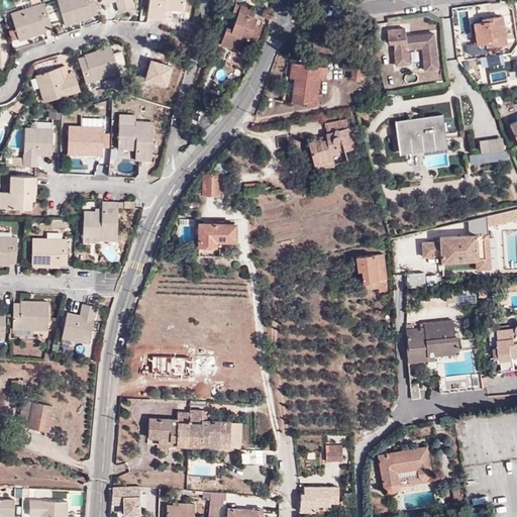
[(99,13),(95,0),(58,0),(66,25),(80,21),(80,19),(92,15),(99,13)]
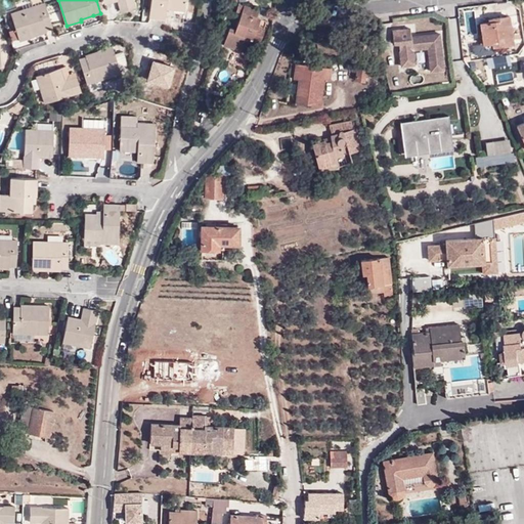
[(106,0),(119,0),(122,11),(136,7),(134,0),(104,0),(104,1),(106,0)]
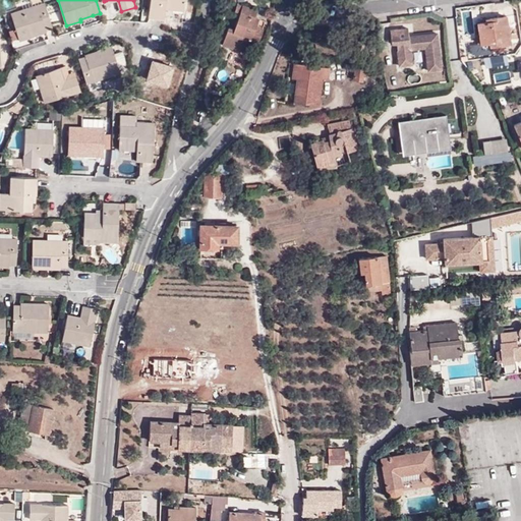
[(152,0),(150,17),(166,18),(167,9),(185,11),(186,0),(152,0)]
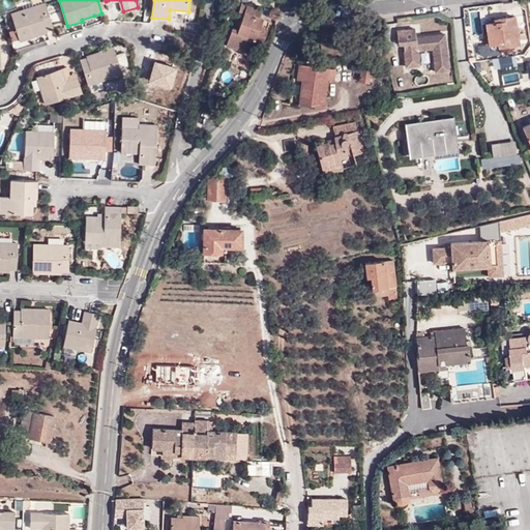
[(259,30),(261,27),(263,19),(260,17),(262,10),(241,2),(238,10),(243,12),(237,30),(232,28),(226,45),(237,50),(237,48),(248,53),(254,39),(262,42),(266,33),(259,30)]
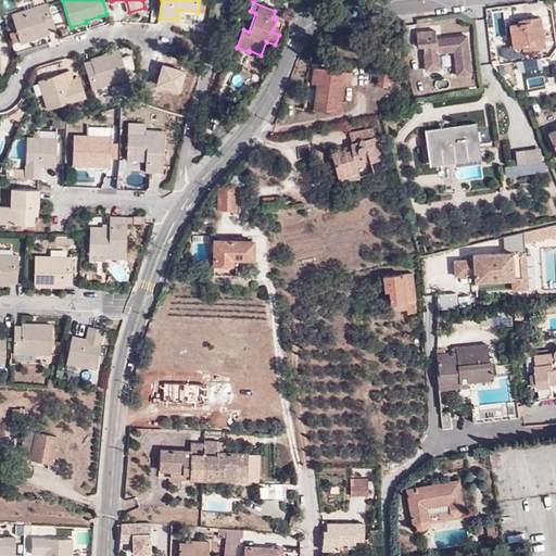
[(57,30),(49,4),(13,15),(22,45),(37,39),(36,37),(49,33),(57,30)]
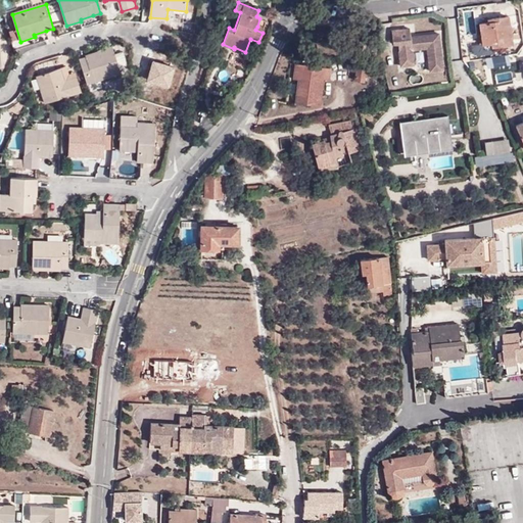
[(478,22),(480,45),(490,44),(491,47),(512,44),(511,37),(513,36),(511,25),(509,25),(508,15),(486,18),(487,21),(478,22)]
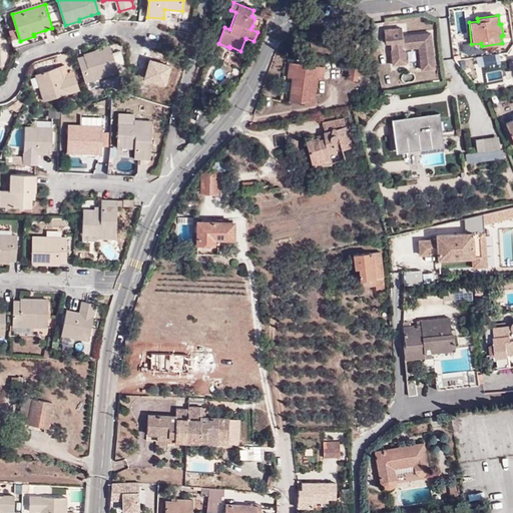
[(402,25),(385,27),(387,43),(392,43),(394,64),(406,63),(404,48),(420,46),(422,70),(435,68),(431,32),(403,35),(402,25)]
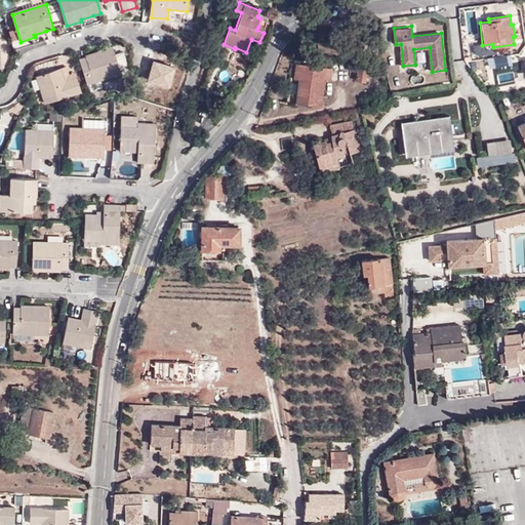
[(87,57),(80,58),(88,84),(122,74),(120,68),(129,65),(125,51),(116,54),(114,46),(99,51),(99,53),(87,57)]
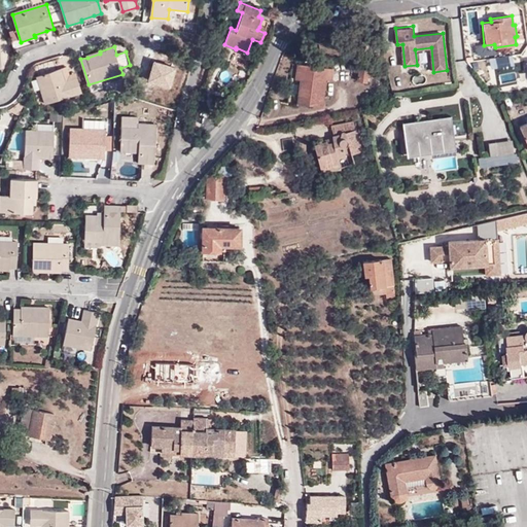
[(296,103),(322,106),(325,79),(330,80),(332,68),(296,63),(294,78),(299,79),(296,103)]
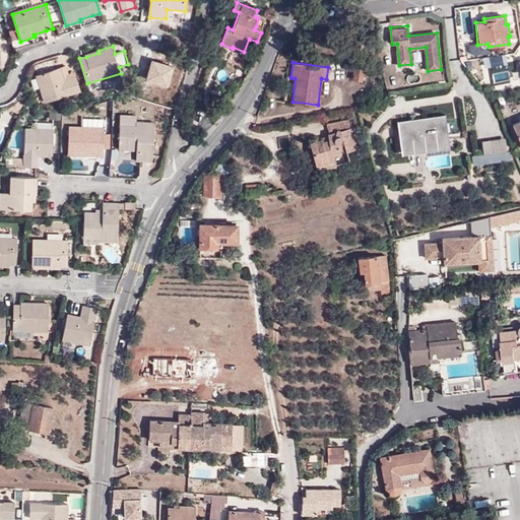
[(352,79),(362,81),(365,67),(355,65),(352,79)]
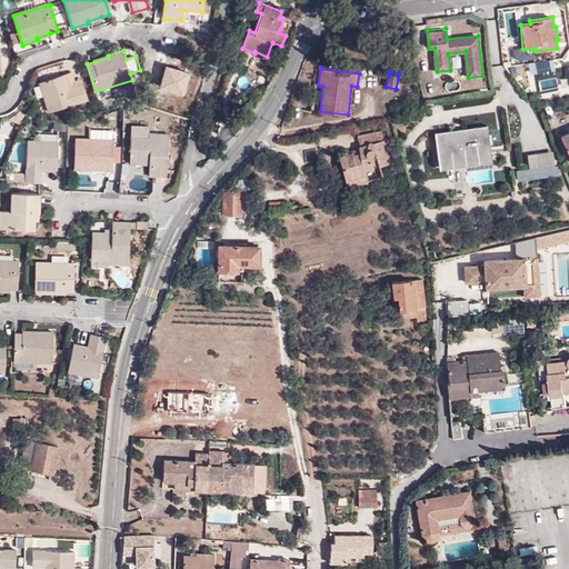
[(72,72),(65,75),(69,88),(85,83),(82,79),(76,81),(72,72)]
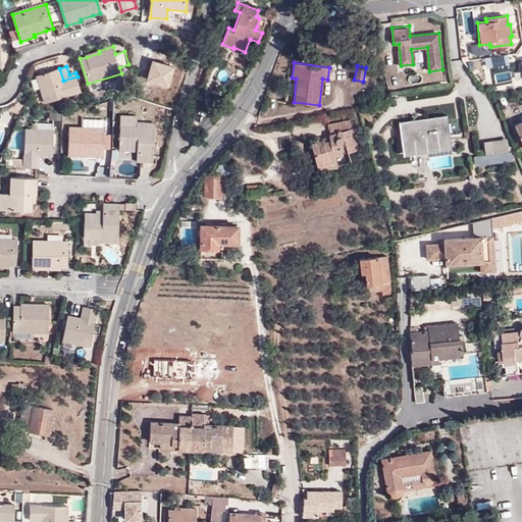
[(63,81),(59,68),(37,74),(45,102),(82,90),(77,76),(63,81)]
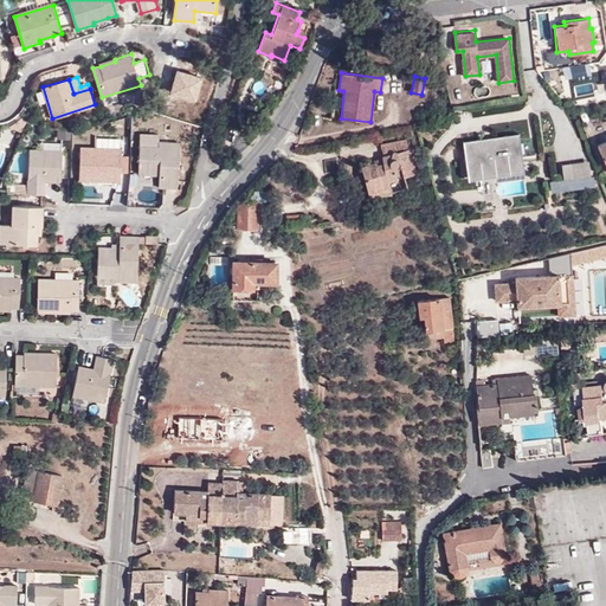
[(26,122),(21,116),(8,126),(23,131),(26,122)]
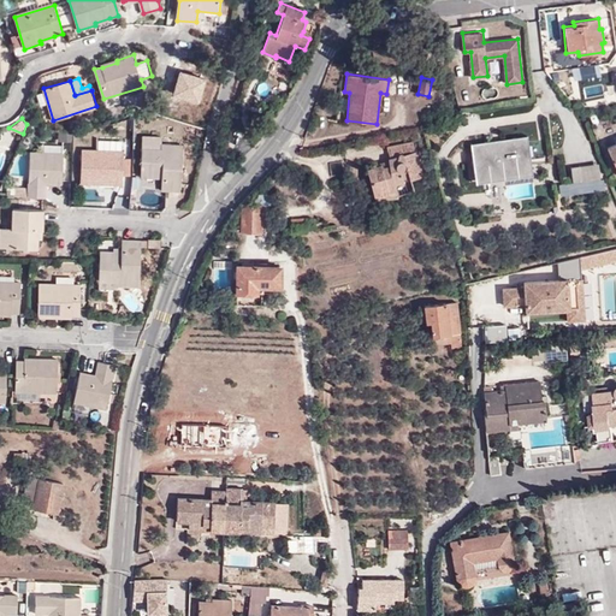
[(474,179),(496,176),(495,161),(514,159),(514,164),(529,161),(526,136),(469,143),(474,179)]
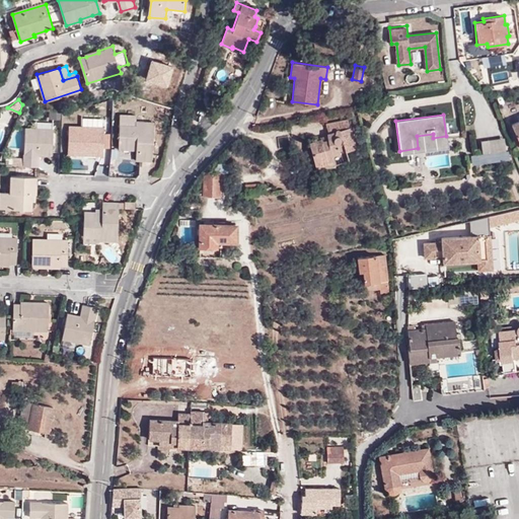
[(135,122),(136,119),(120,118),(119,150),(137,151),(137,161),(152,161),(154,123),(135,122)]
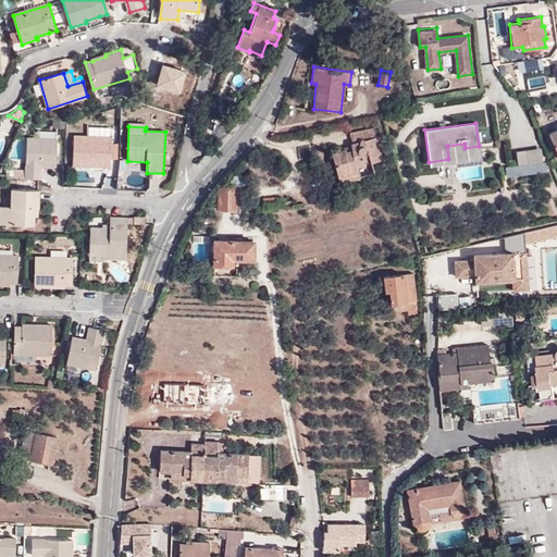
[(338,180),(358,174),(357,166),(382,159),(373,128),(350,133),(353,143),(349,144),(350,146),(351,149),(344,152),(344,149),(332,152),(338,180)]
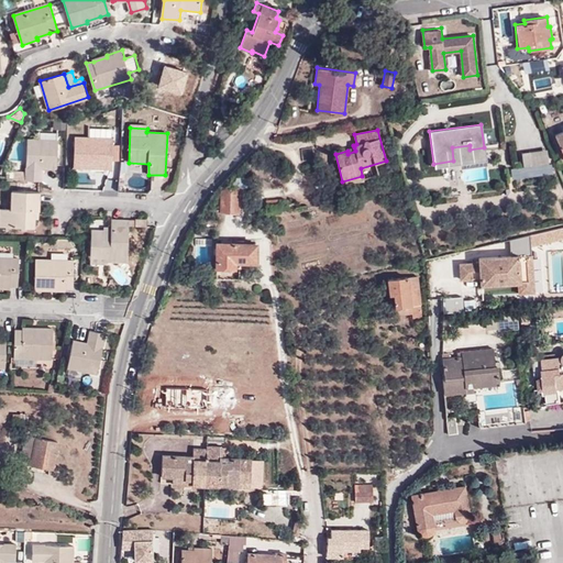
[(75,167),(90,168),(90,165),(103,166),(113,166),(113,139),(75,138),(75,167)]
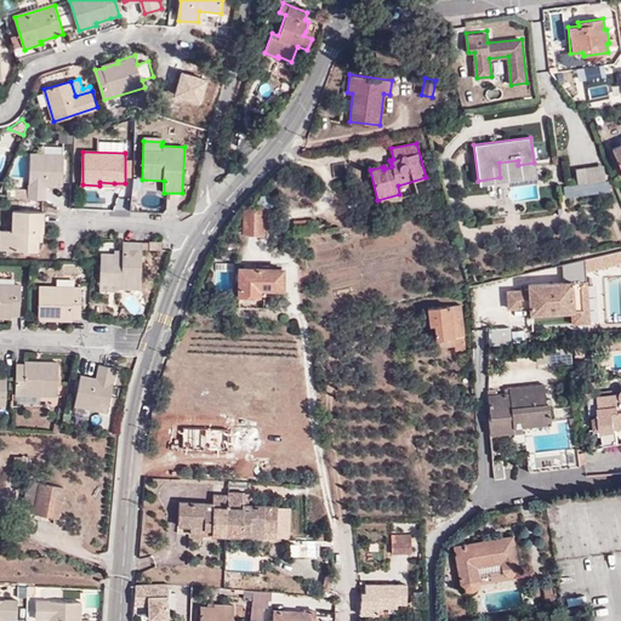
[(13,189),(12,199),(44,200),(45,186),(44,183),(61,183),(61,155),(28,154),(27,189),(13,189)]
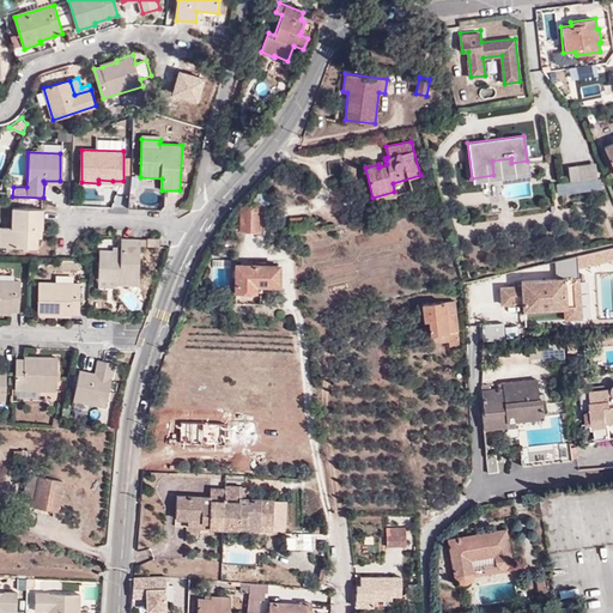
[(492,161),(493,175),(528,170),(527,161),(511,163),(511,158),(492,161)]
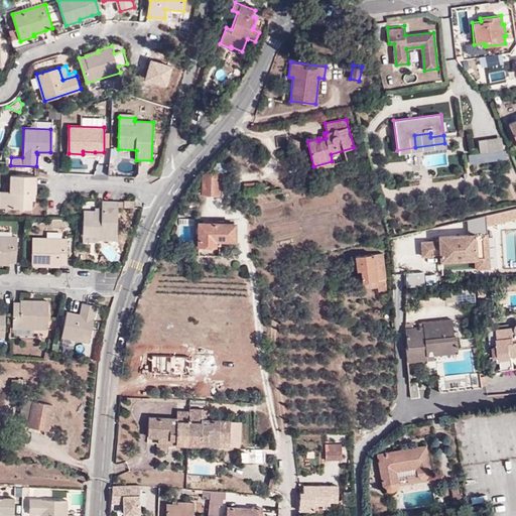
[(502,137),(487,139),(488,152),(504,150),(502,137)]
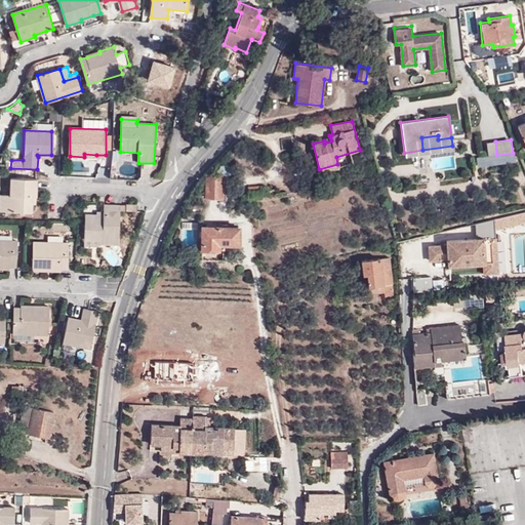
[(496,155),(495,142),(487,143),(488,156),(496,155)]
